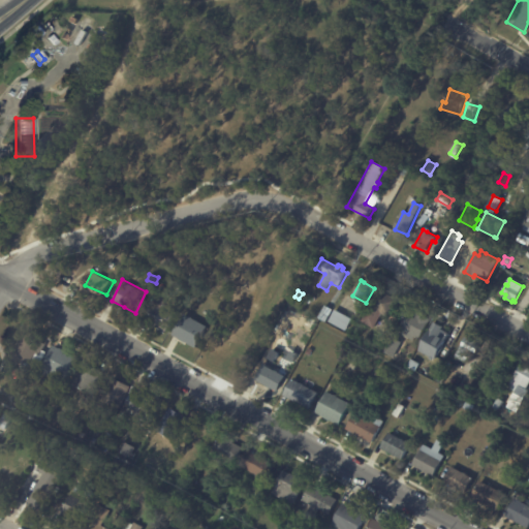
[(398,301),(401,302),(392,320),(383,316),(377,331),(364,324),(380,291),(398,301)]
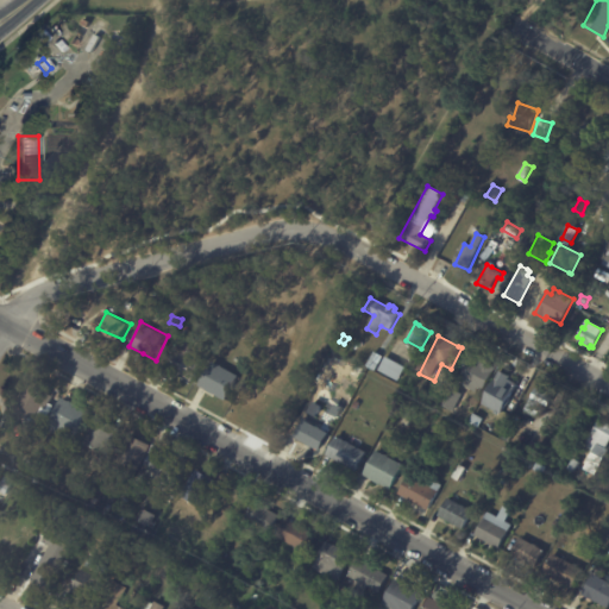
[(195,382),(170,369),(180,349),(205,362),(195,382)]
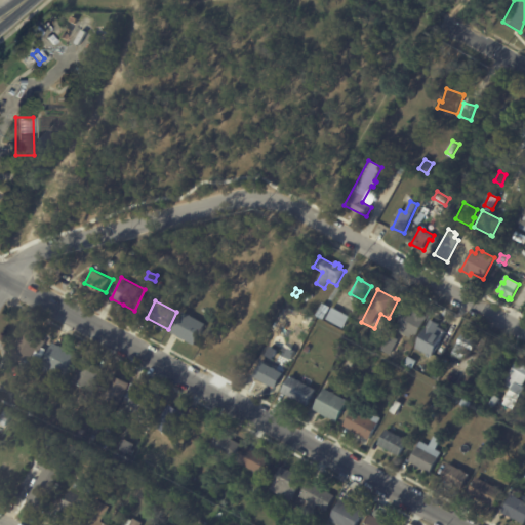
[(327,306),(331,308),(324,320),(317,316),(324,304),(327,306)]
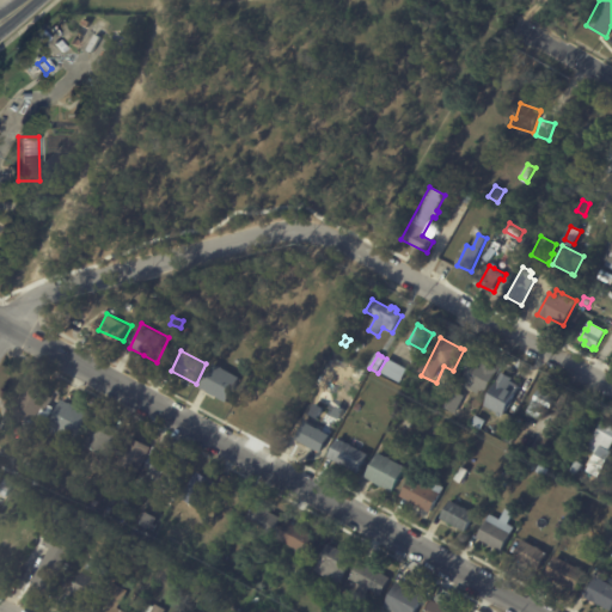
[(391,359),(408,369),(401,383),(381,372),(389,359),(391,359)]
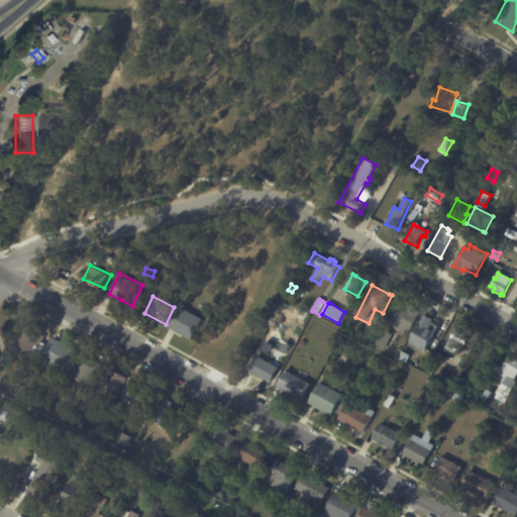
[(399,331),(391,327),(393,323),(390,322),(399,304),(419,313),(410,332),(404,330),(403,333),(399,331)]
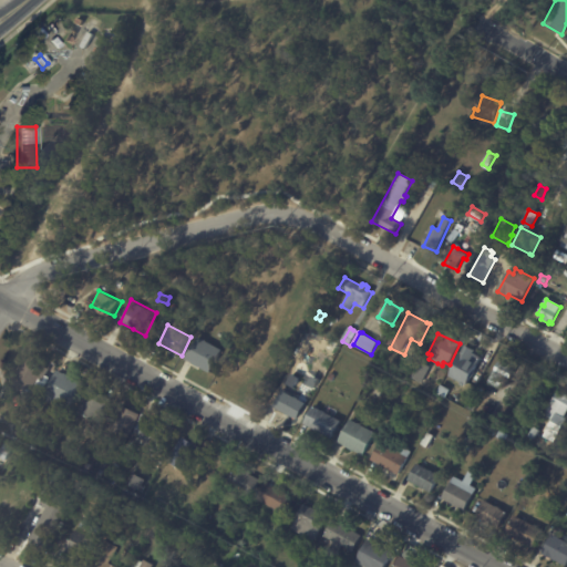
[(202,366),(188,358),(200,337),(225,349),(213,371),(202,366)]
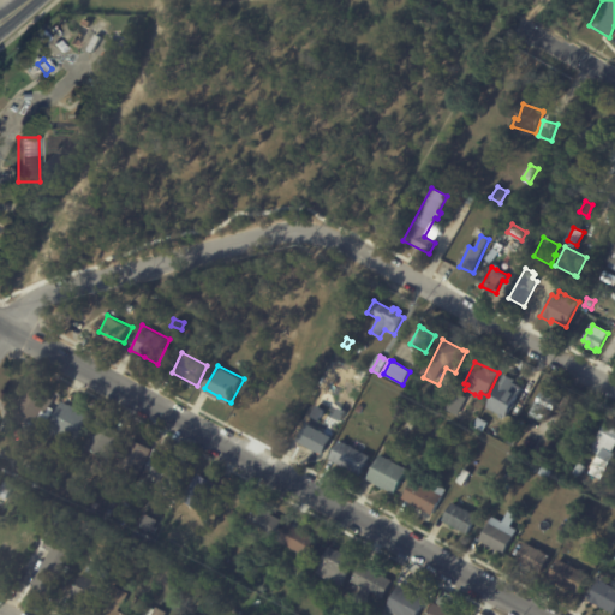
[(513,383),(523,388),(506,419),(505,418),(503,419),(499,417),(500,416),(484,407),(503,374),(514,380),(513,383)]
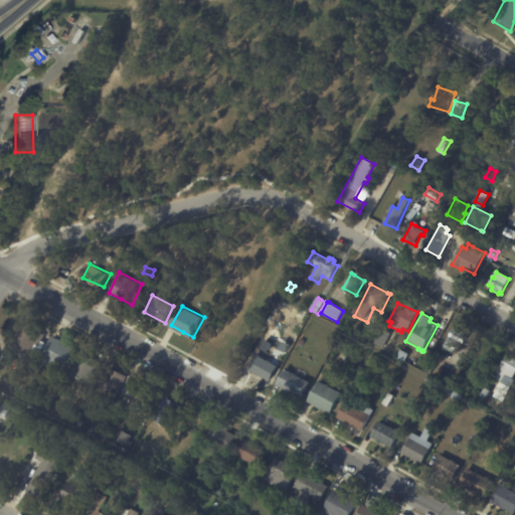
[(33,322),(51,331),(48,338),(42,335),(34,352),(17,343),(29,320),(33,322)]
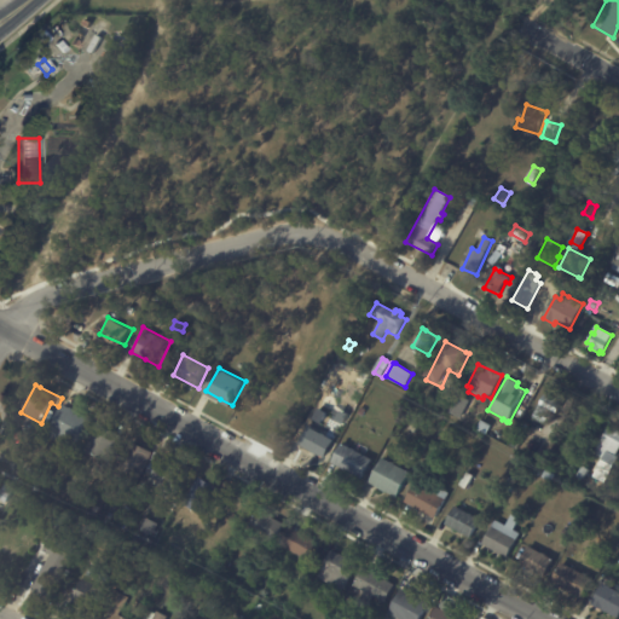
[(468,401),(460,418),(446,412),(456,394),(468,401)]
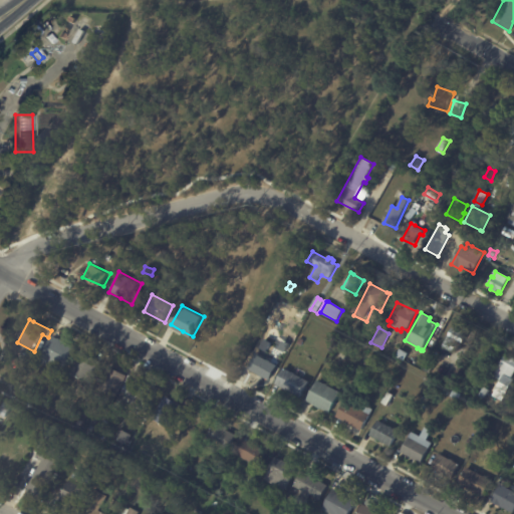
[(466,335),(457,351),(443,343),(452,327),(466,335)]
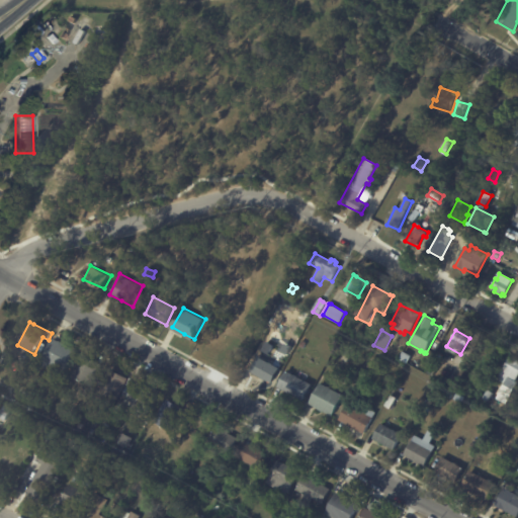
[(57,337),(80,349),(70,369),(57,363),(54,369),(44,364),(57,337)]
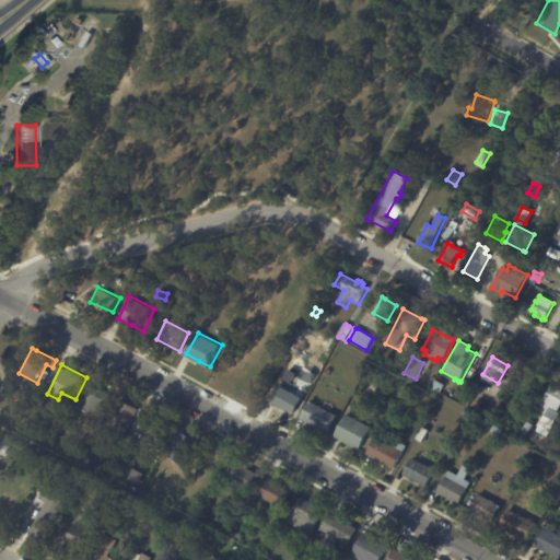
[(434,381),(444,386),(439,394),(430,387),(434,381)]
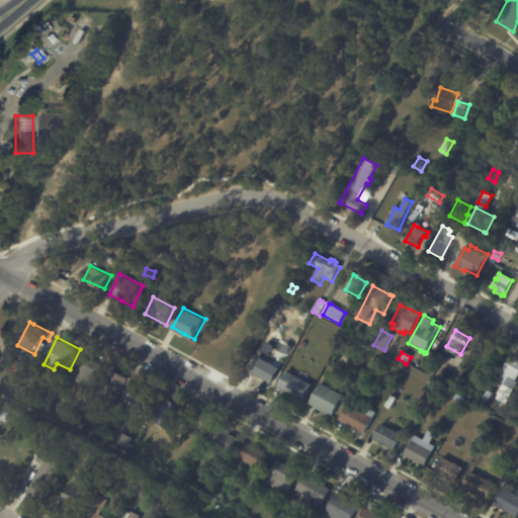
[(93,356),(106,363),(98,379),(93,376),(90,383),(75,375),(86,353),(93,356)]
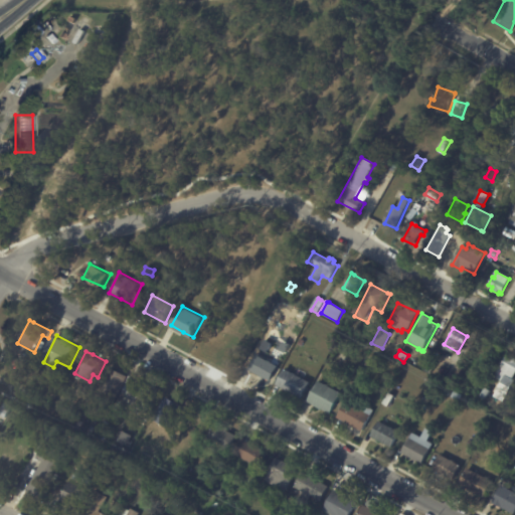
[(266,361),(278,368),(270,382),(248,371),(256,356),(266,361)]
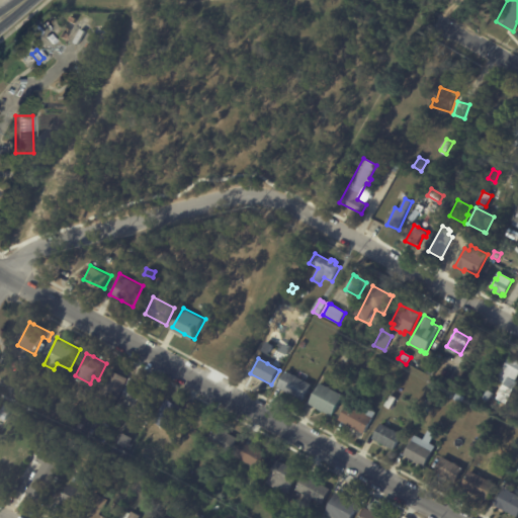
[(378,362),(373,371),(366,367),(371,358),(378,362)]
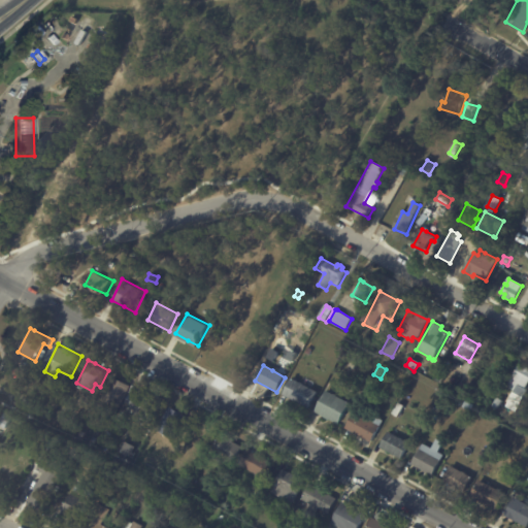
[(527,387),(526,391),(524,390),(521,395),(506,389),(517,367),(523,370),(525,367),(527,368),(527,387)]
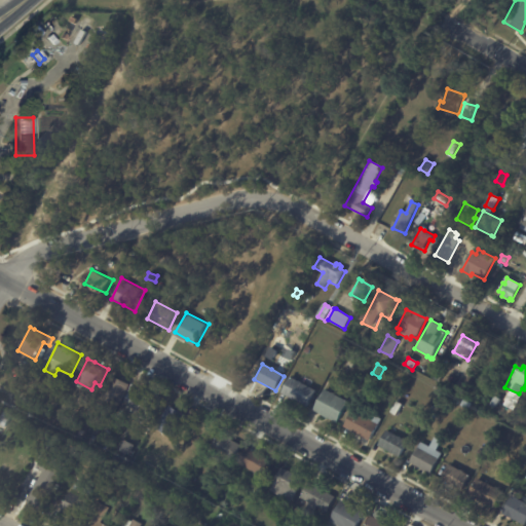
[(19,382),(24,371),(33,375),(28,386),(19,382)]
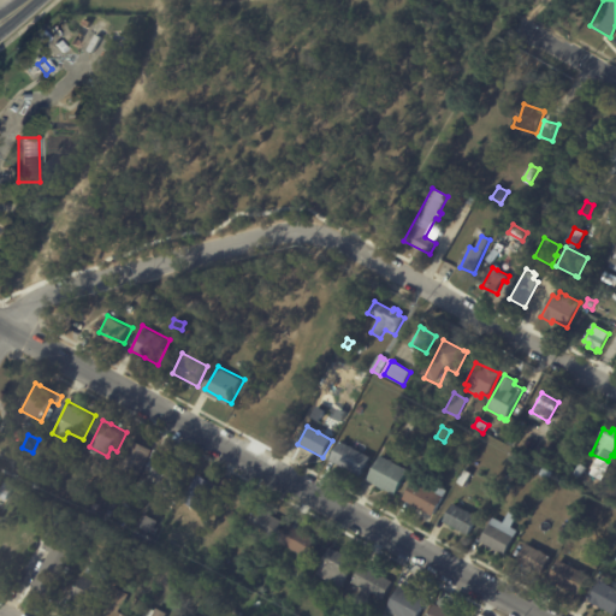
[(143,442),(157,449),(136,490),(125,485),(134,467),(123,461),(135,438),(143,442)]
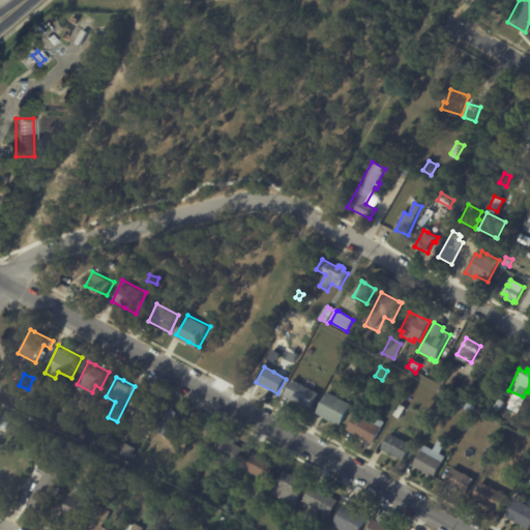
[(303,387),(319,394),(310,411),(284,396),(292,380),(303,387)]
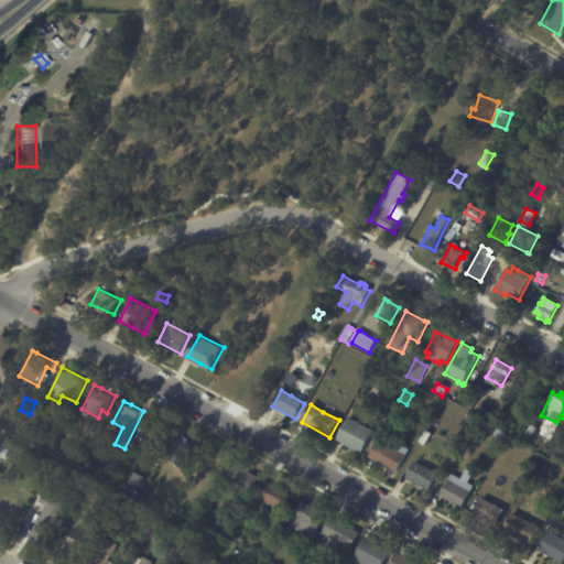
[(153,416),(175,427),(163,451),(140,440),(152,416),(153,416)]
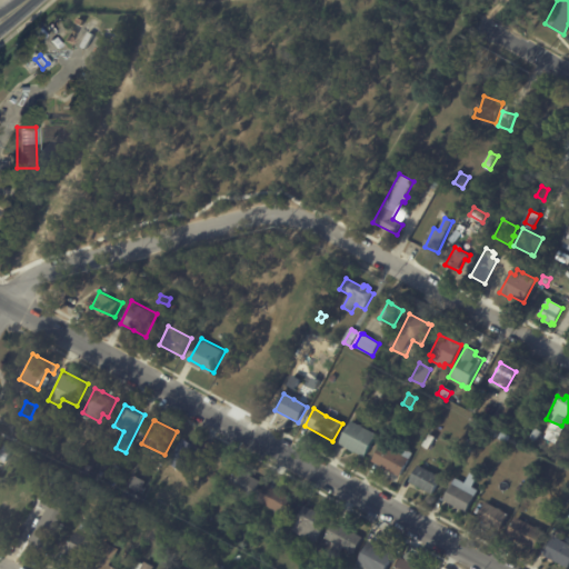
[(360,427),(376,435),(365,458),(338,445),(350,421),(360,427)]
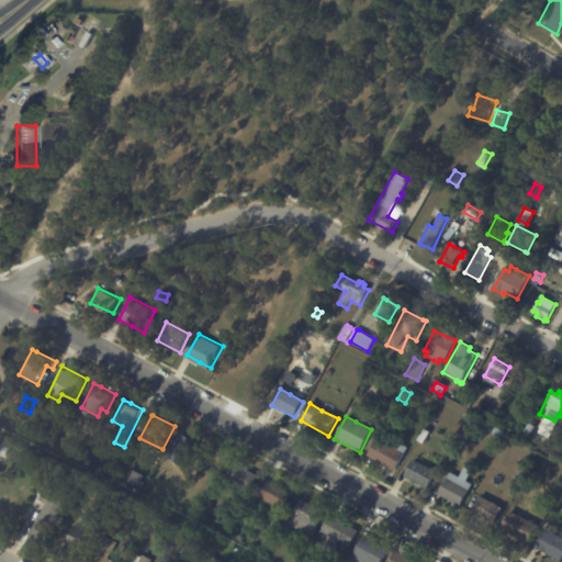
[(529,423),(536,427),(530,436),(524,431),(529,423)]
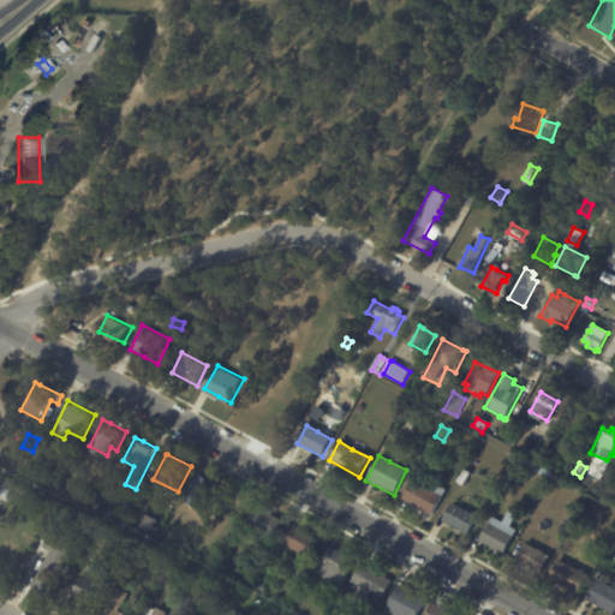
[(551,472),(547,481),(537,475),(542,467),(551,472)]
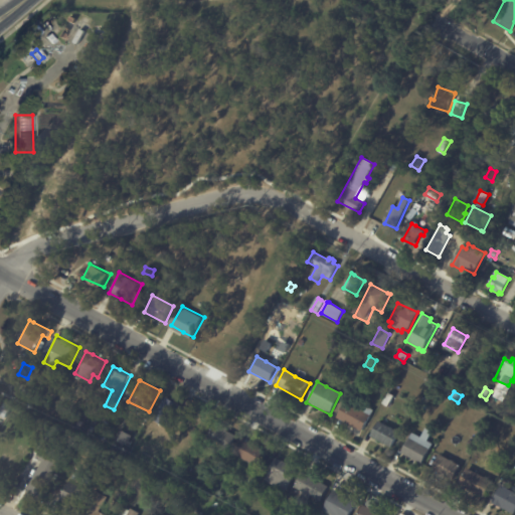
[(389,393),(394,396),(388,406),(383,403),(389,393)]
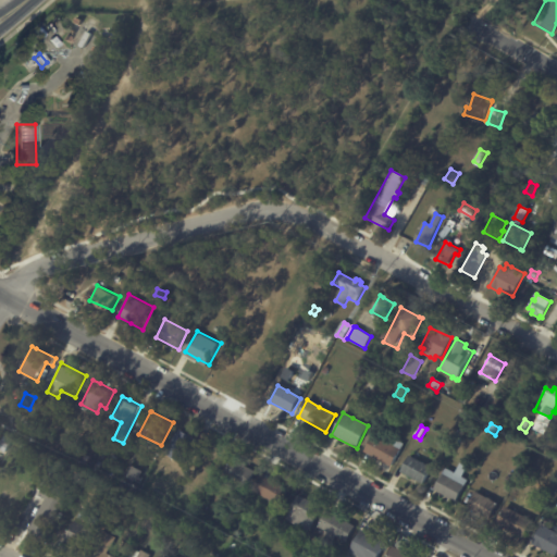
[(190,431),(200,436),(186,462),(169,453),(183,428),(190,431)]
